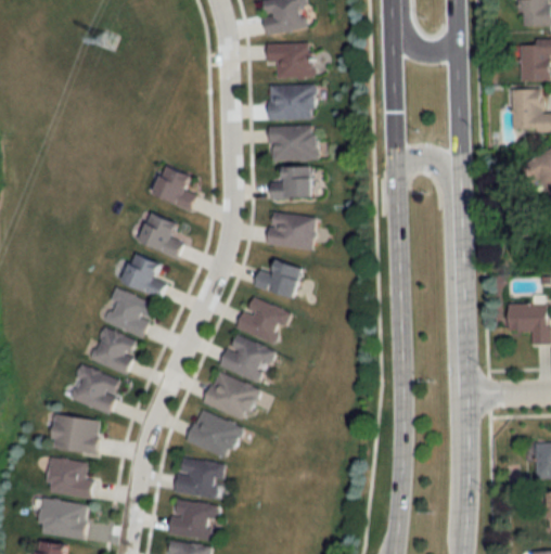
[(266,36),(308,28),(302,0),(266,0),(259,1),(266,36)]
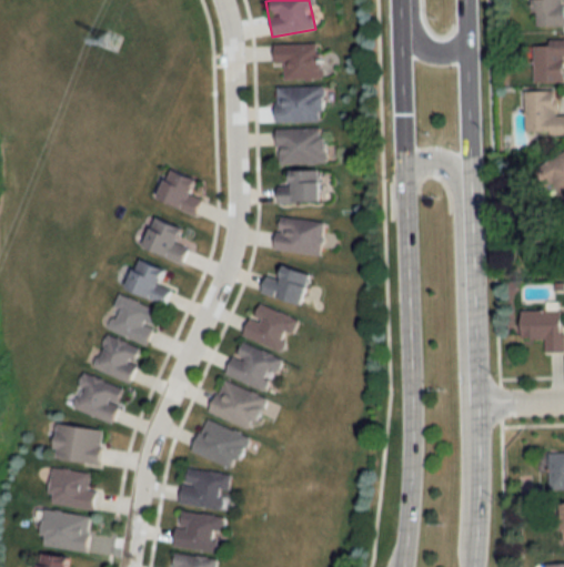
[(563,0),(527,0),(527,27),(563,26),(563,0)]
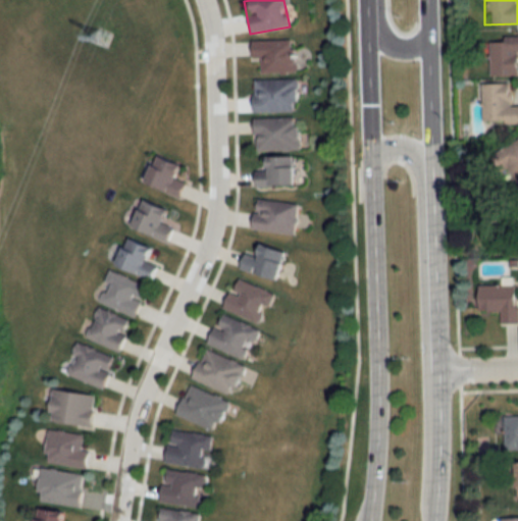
[(511,76),(511,53),(517,52),(517,37),(484,38),(484,76),(511,76)]
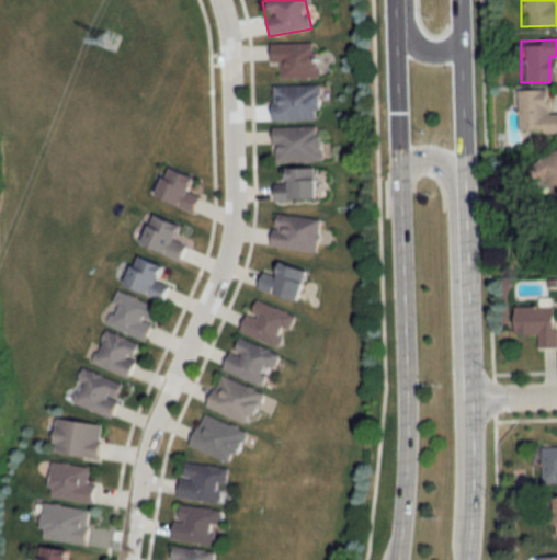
[(269,64),(279,64),(280,80),(316,79),(315,44),(269,45),(269,64)]
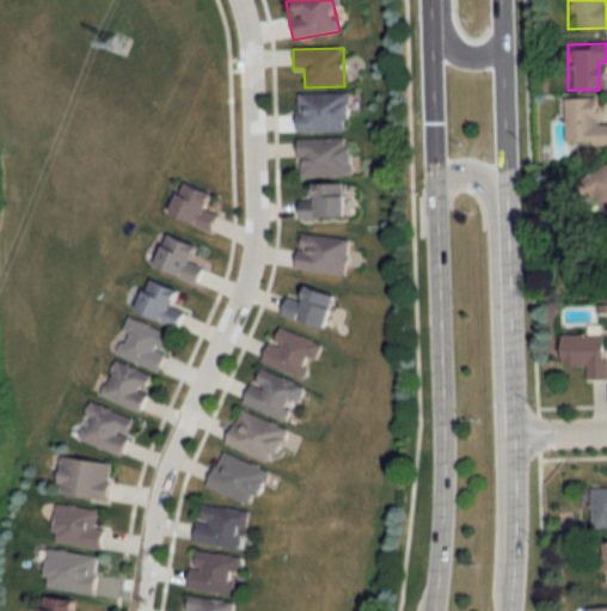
[(295,133),(345,133),(345,93),(295,93),(295,133)]
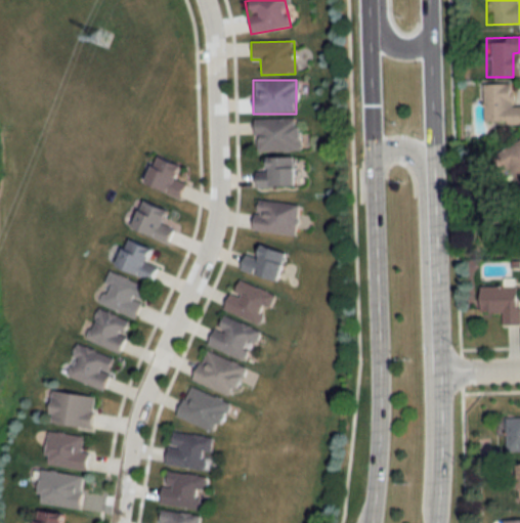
[(519,125),(519,107),(505,107),(505,84),(478,84),(478,125),(519,125)]
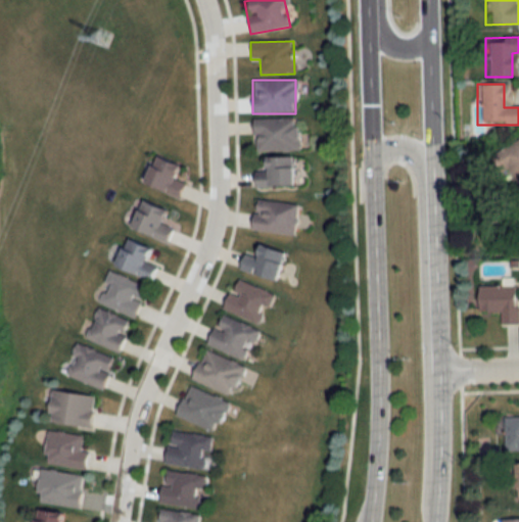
[(253,151),(298,151),(297,119),(253,119),(253,151)]
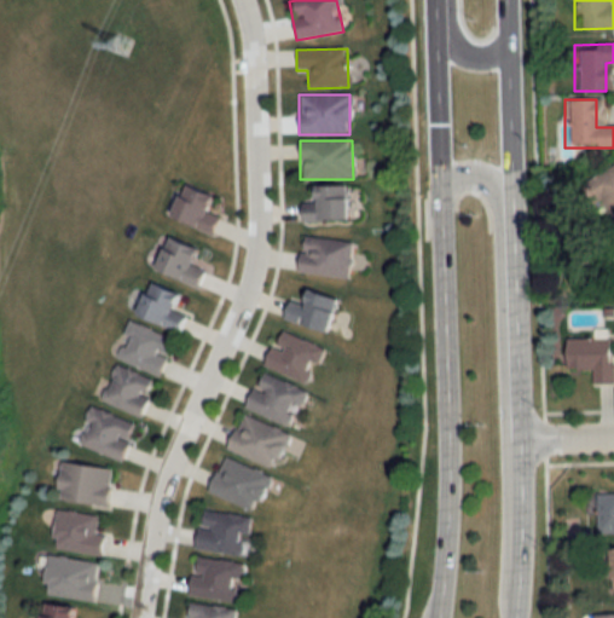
[(213,234),(218,219),(209,215),(216,197),(184,185),(171,218),(213,234)]
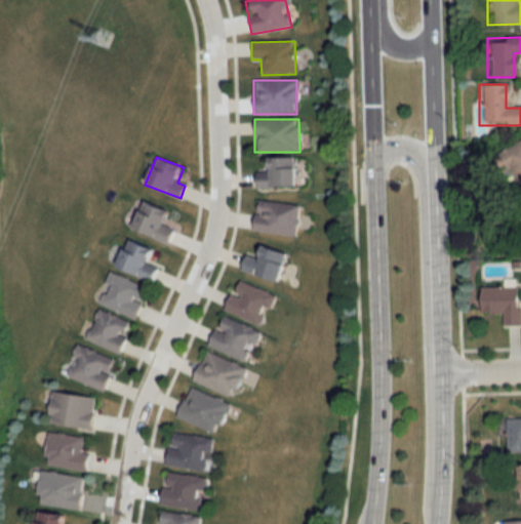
[(268,168),(256,168),(256,189),(295,189),(295,158),(267,158),(268,168)]
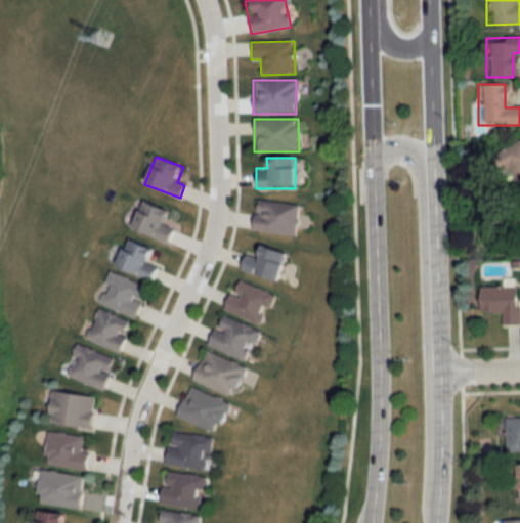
[(172,228),(166,225),(171,213),(141,201),(130,230),(167,245),(172,228)]
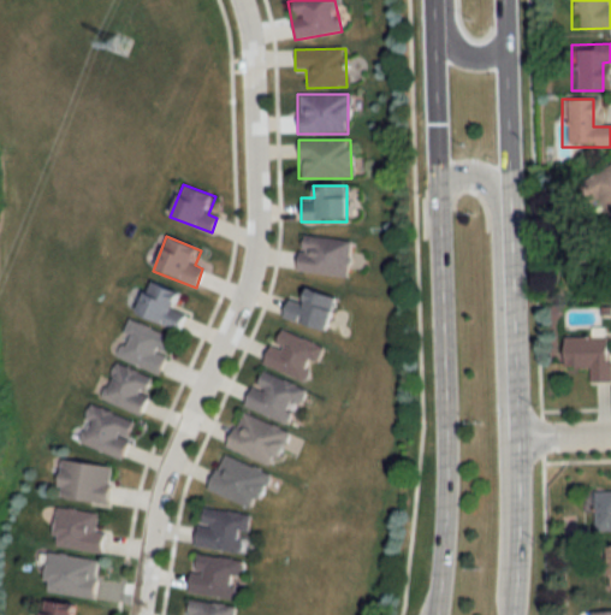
[(296,272),(345,278),(349,242),(301,236),(296,272)]
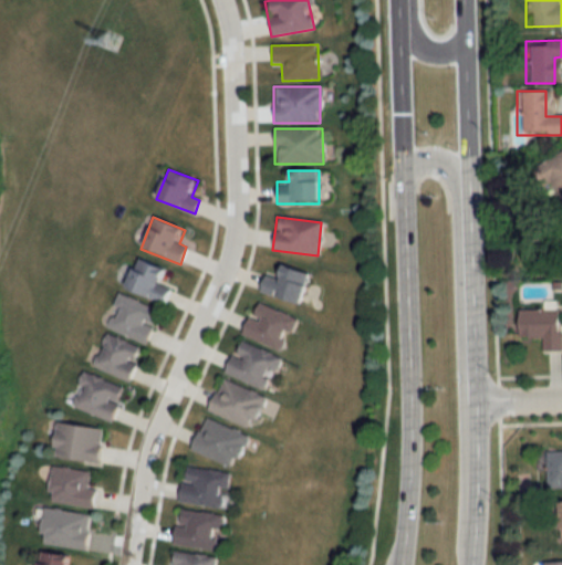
[(125,290),(164,304),(169,289),(159,285),(165,270),(136,260),(125,290)]
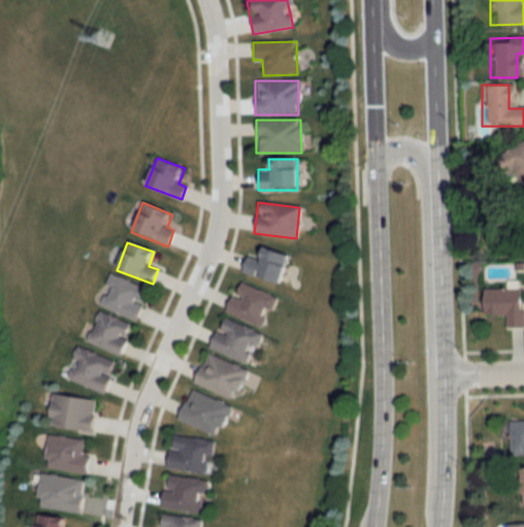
[(289,256),(262,249),(259,260),(246,257),(241,272),(281,284),(289,256)]
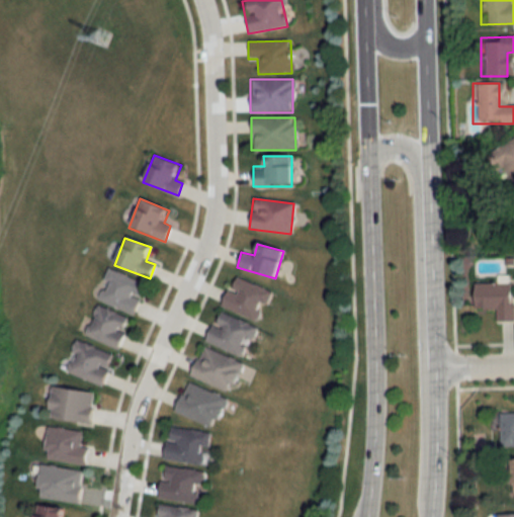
[(144,285),(108,270),(95,299),(132,315),(144,285)]
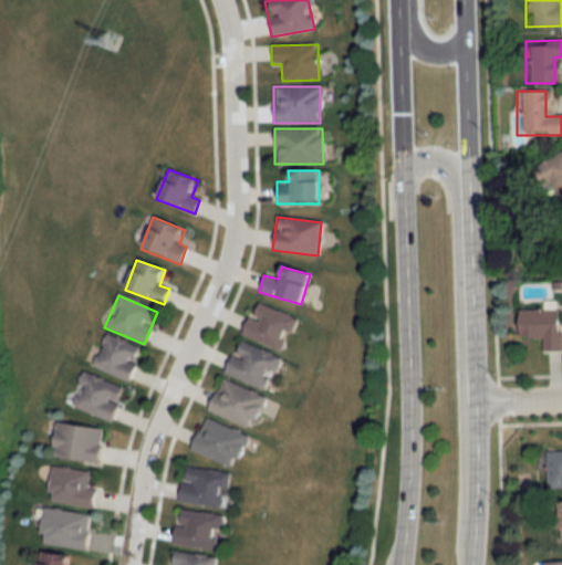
[(241,336),(280,352),(293,318),(253,302),(241,336)]
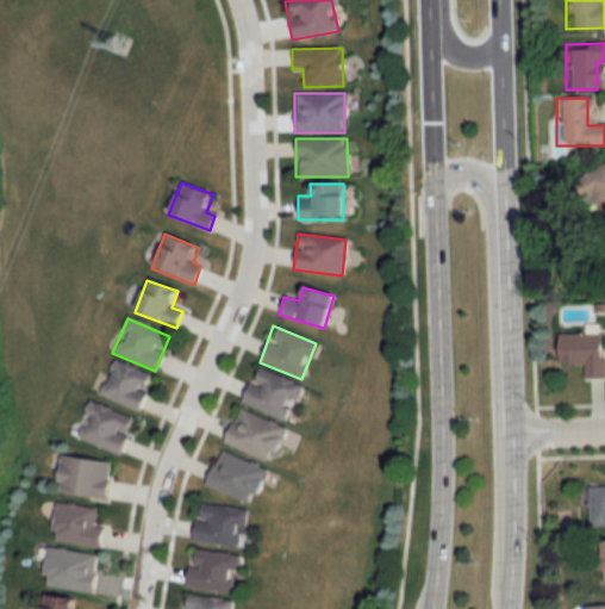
[(577,365),(578,378),(599,378),(599,335),(550,335),(550,365),(577,365)]
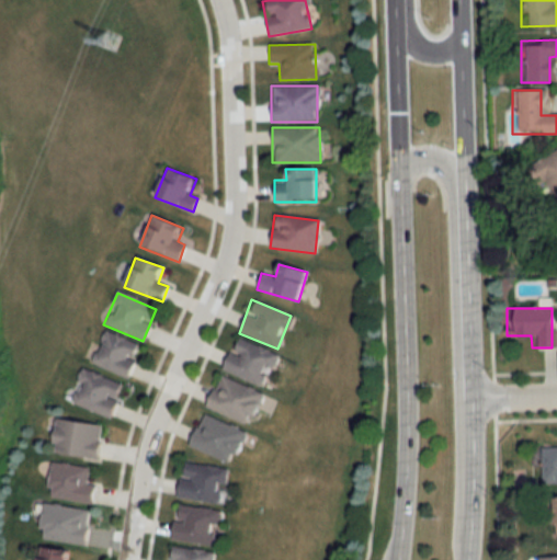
[(89,363),(126,379),(139,346),(102,331),(89,363)]
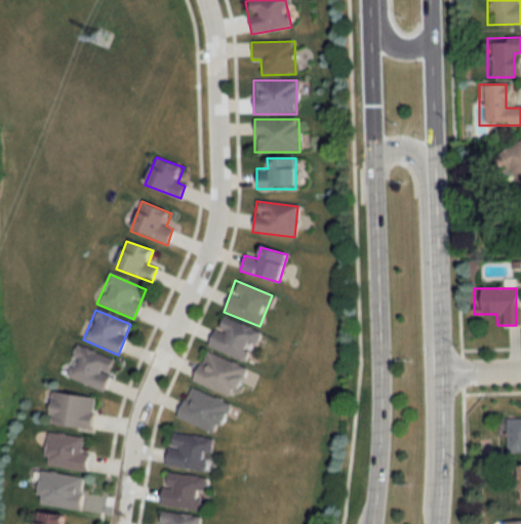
[(207,348),(246,362),(257,331),(218,317),(207,348)]
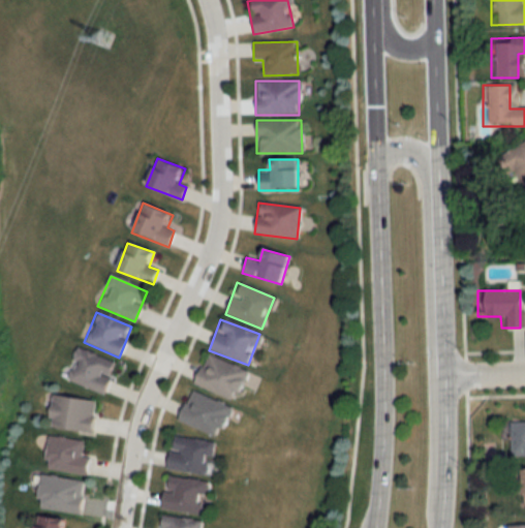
[(115,365),(75,346),(69,361),(74,363),(66,379),(101,395),(115,365)]
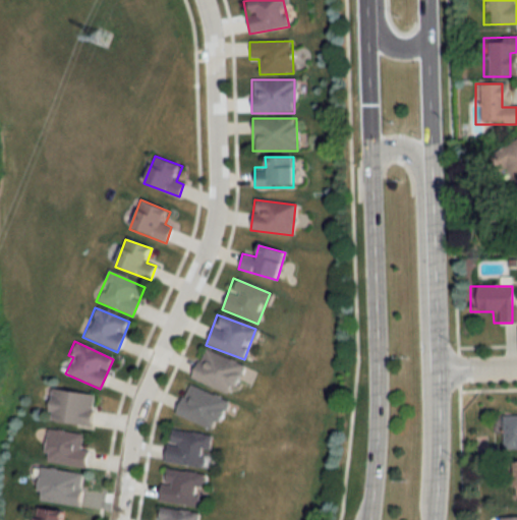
[(190,379),(231,395),(242,364),(202,349),(190,379)]
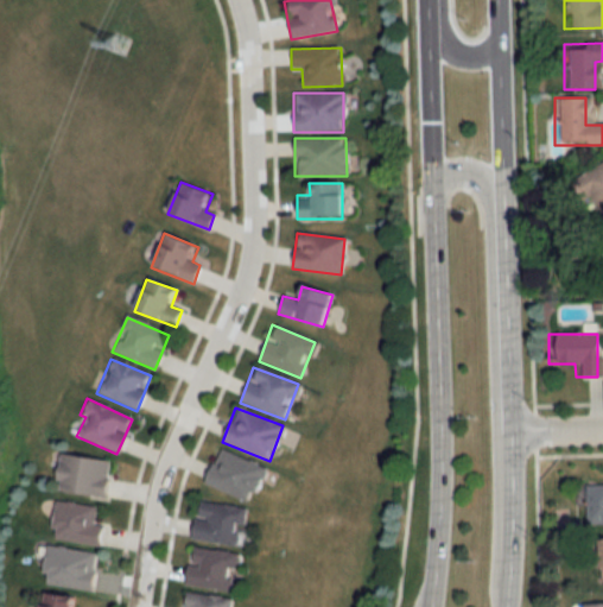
[(252,503),(265,467),(217,449),(203,485),(252,503)]
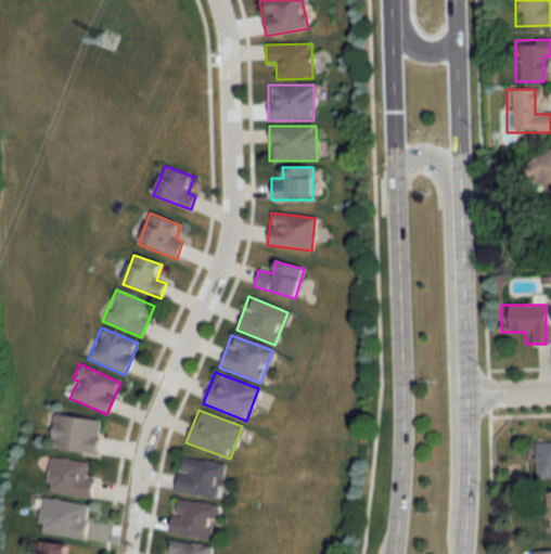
[(94,454),(99,421),(54,415),(49,449),(94,454)]
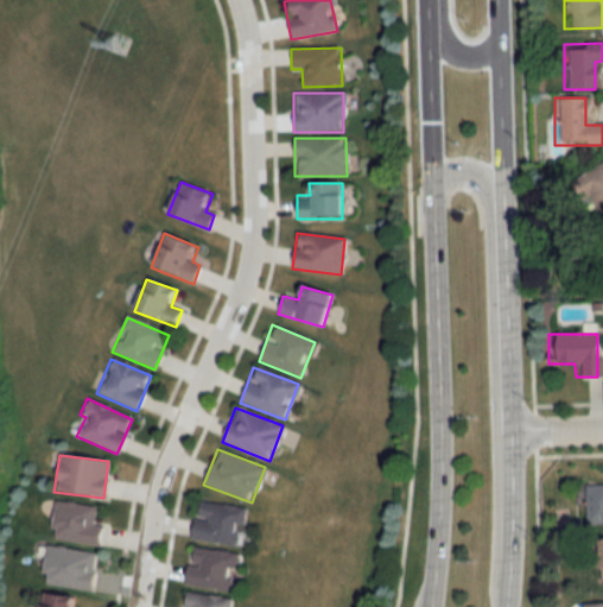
[(602,482),(579,482),(579,524),(602,524),(602,482)]
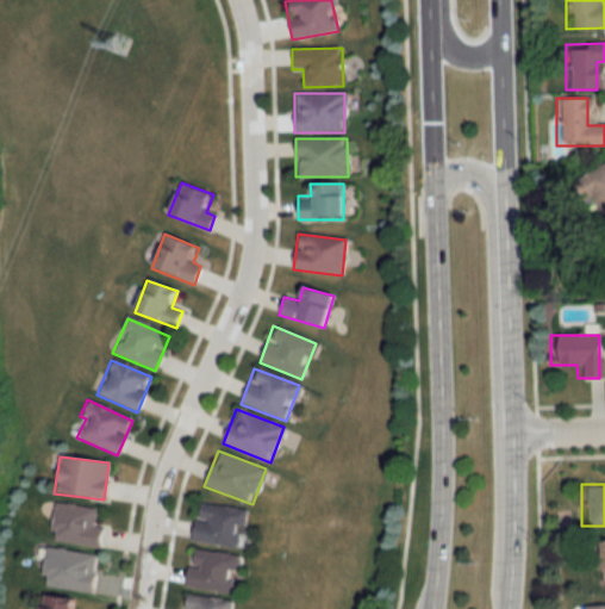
[(92,527),(94,509),(55,503),(50,541),(99,548),(101,528),(92,527)]
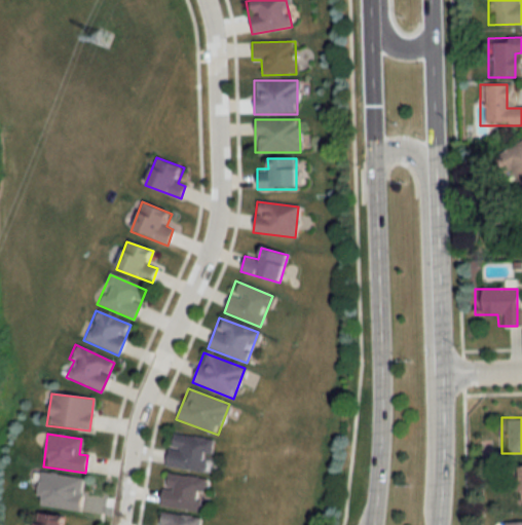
[(164,466),(211,474),(213,461),(209,460),(212,440),(169,434),(164,466)]
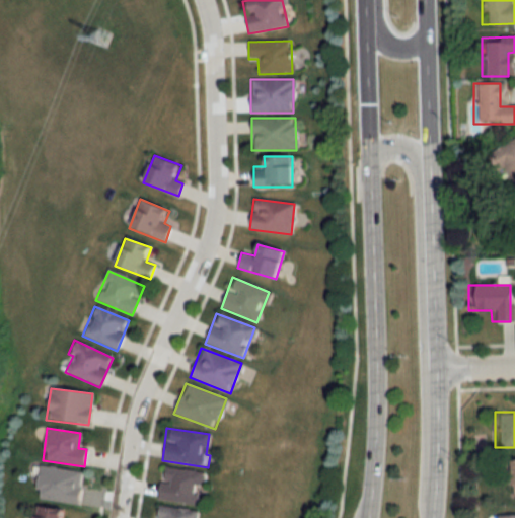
[(514,498),(514,460),(505,461),(505,495),(514,495),(514,499),(514,498)]
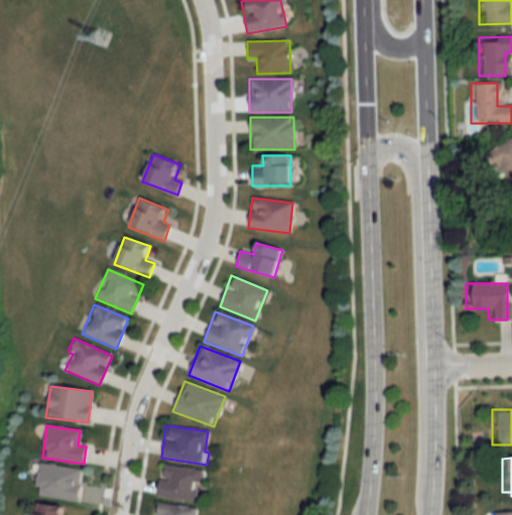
[(82,470),(39,464),(35,496),(78,502),(82,470)]
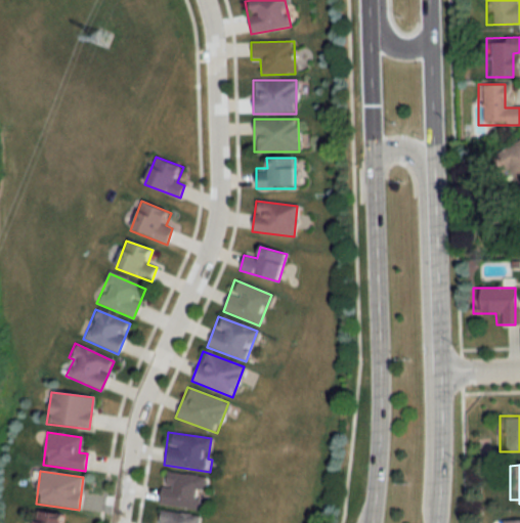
[(198,490),(203,490),(205,477),(163,471),(159,505),(196,510),(198,490)]
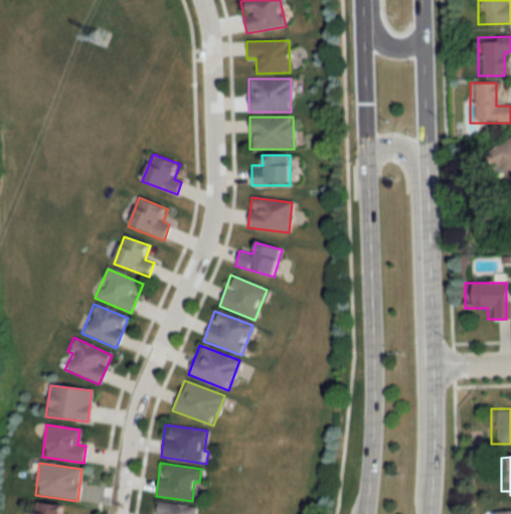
[(191,513),(193,507),(154,502),(152,513),(191,513)]
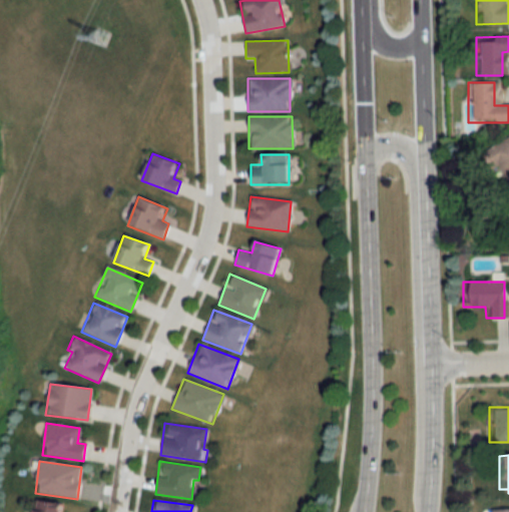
[(60,511),(62,505),(36,501),(33,511),(60,511)]
